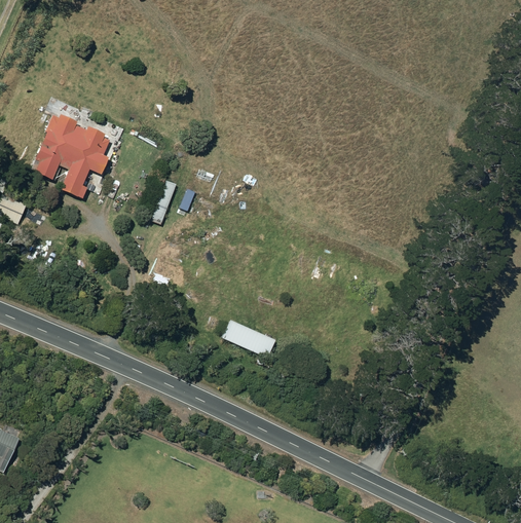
[(60,190),(83,199),(89,186),(83,184),(89,170),(101,174),(107,157),(105,157),(112,141),(74,124),(74,123),(57,116),(57,118),(52,116),(35,159),(40,161),(36,173),(51,179),(58,165),(68,170),(60,190)]
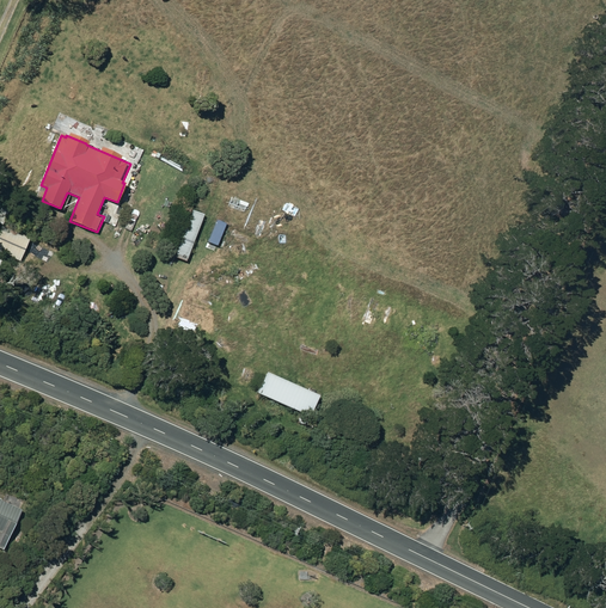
[(188,260),(206,212),(195,208),(177,256),(188,260)]
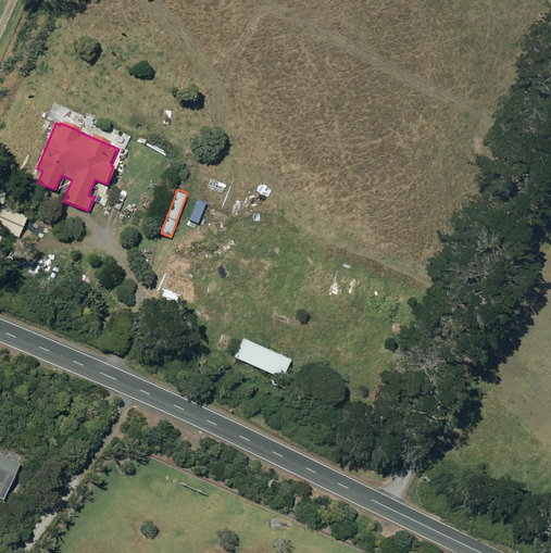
[(29,216),(5,204),(0,214),(0,226),(21,236),(29,216)]
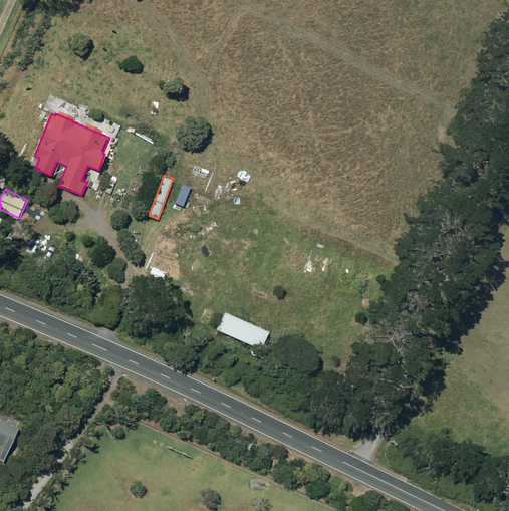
[(3,227),(0,225),(0,236),(2,238),(0,243),(0,246),(20,255),(30,231),(16,224),(13,231),(3,227)]
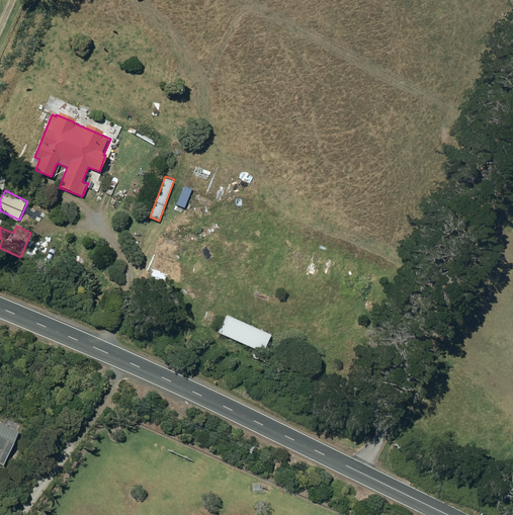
[(270,335),(227,315),(220,331),(262,351),(270,335)]
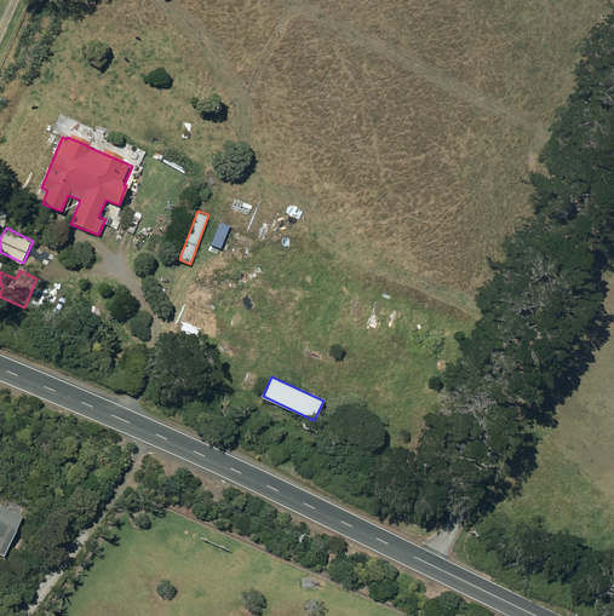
[(0,496),(0,546),(12,552),(32,511),(0,496)]
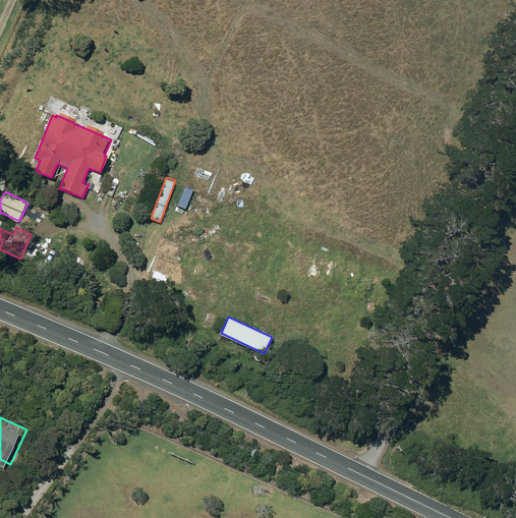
All buildings are outlined.
